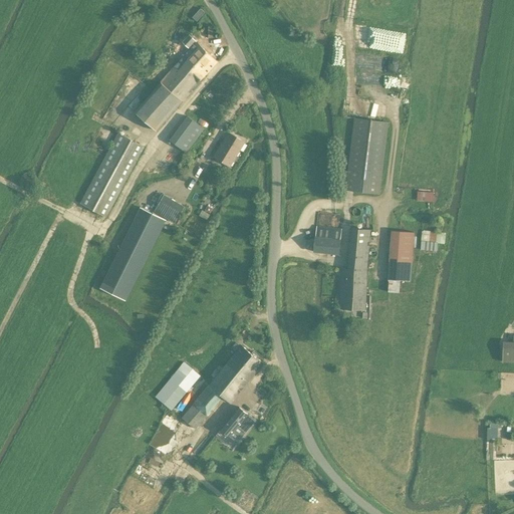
[(197,21),(205,12),(201,8),(192,17),(197,21)]
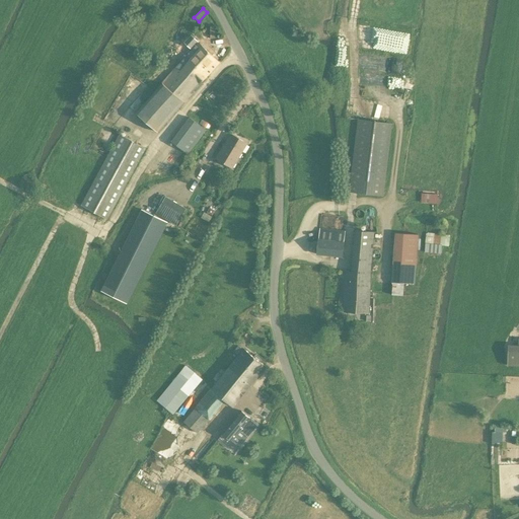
[(189,57),(209,75),(219,62),(200,45),(198,48),(194,45),(197,42),(191,35),(184,43),(186,43),(183,44),(188,48),(189,46),(191,48),(192,47),(196,50),(189,57)]
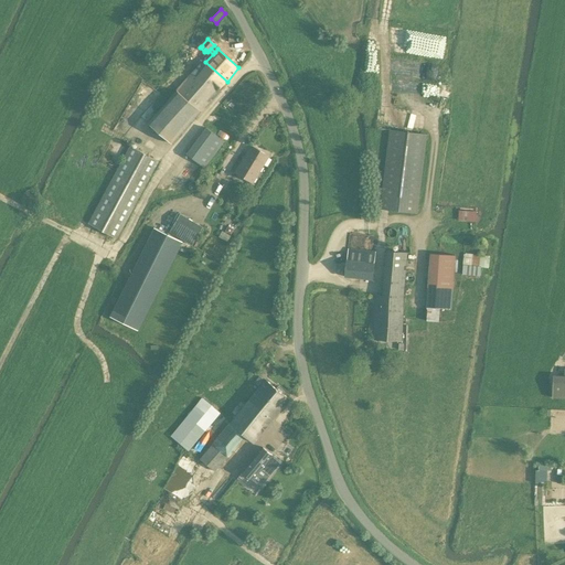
[(227,82),(205,62),(204,61),(148,124),(171,144),(200,112),(227,82)]
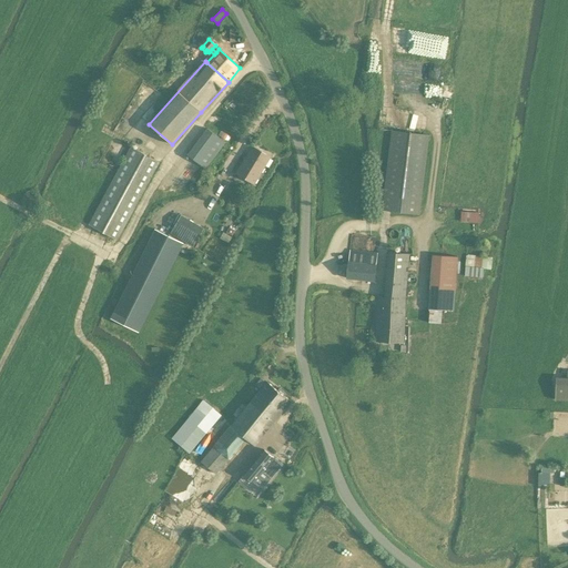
[(442,67),(394,61),(393,74),(439,80),(442,67)]
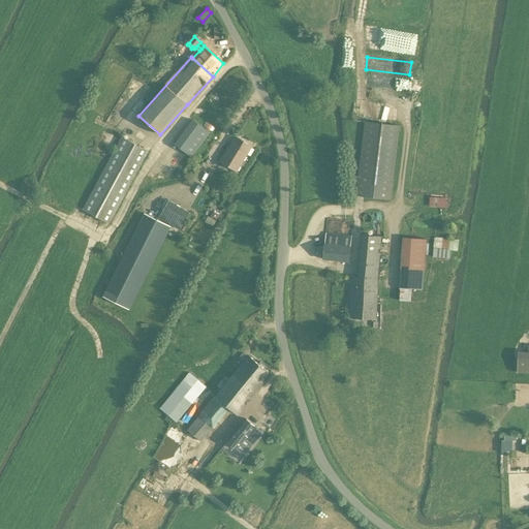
[(135,78),(124,93),(136,101),(148,86),(135,78)]
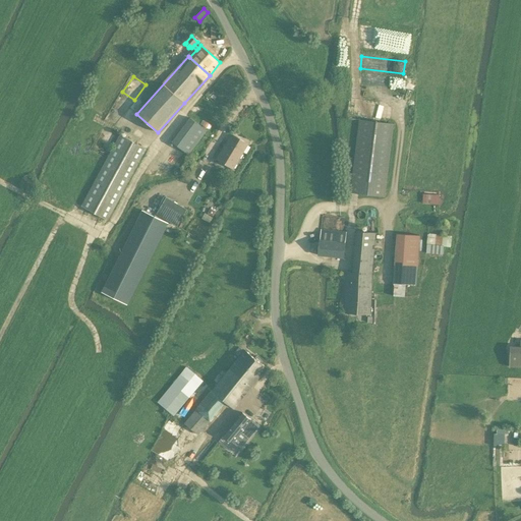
[(190,118),(171,142),(188,156),(207,130),(190,118)]
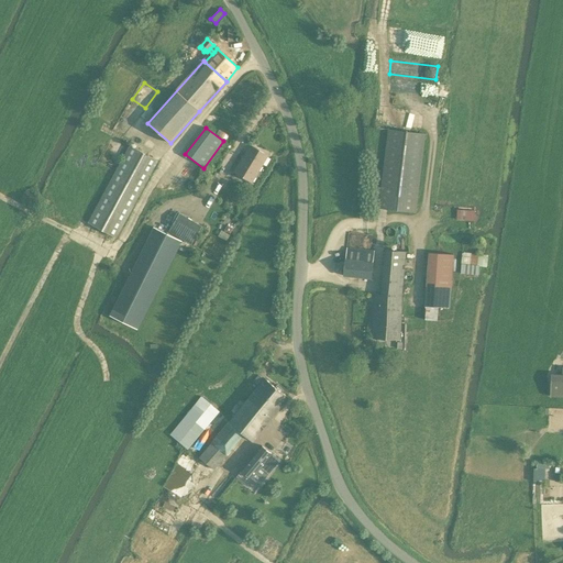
[(379,207),(415,211),(424,135),(388,131),(379,207)]
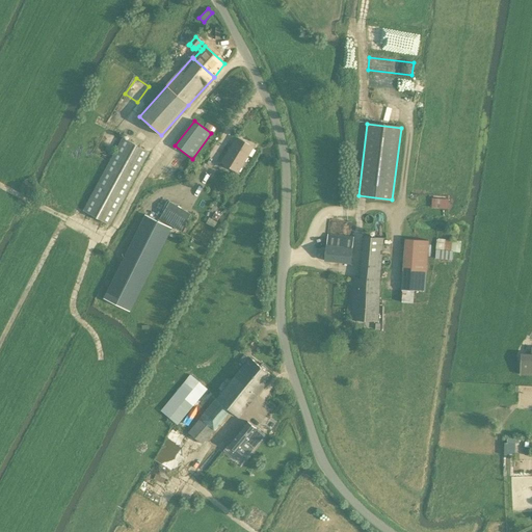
[(237,171),(253,147),(237,137),(222,162),(237,171)]
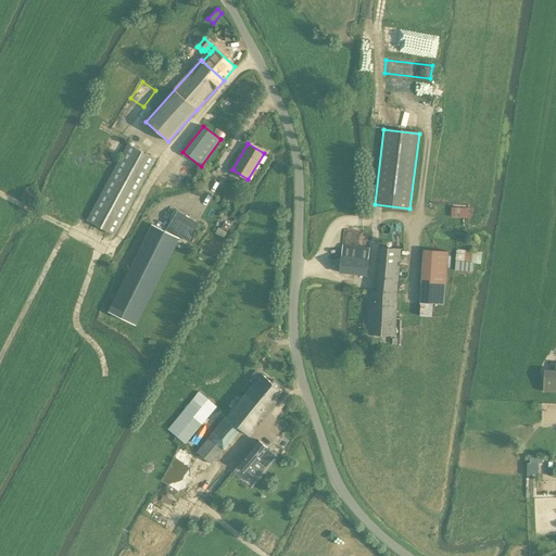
[(114,235),(155,159),(128,144),(87,220),(114,235)]
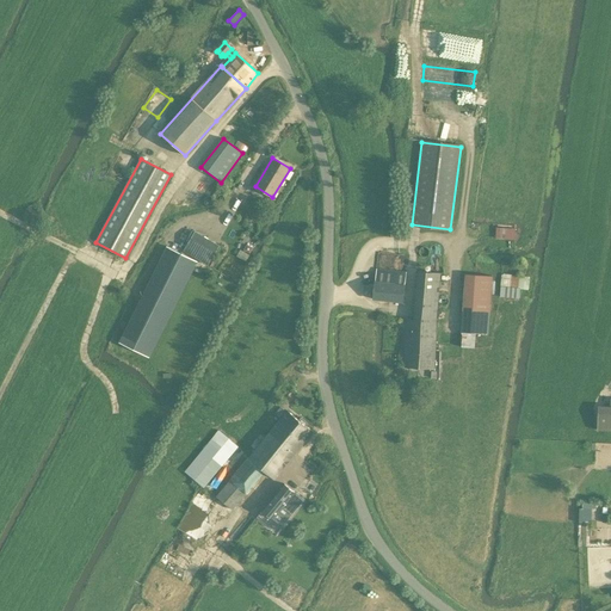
[(514,239),(516,228),(497,227),(495,238),(514,239)]
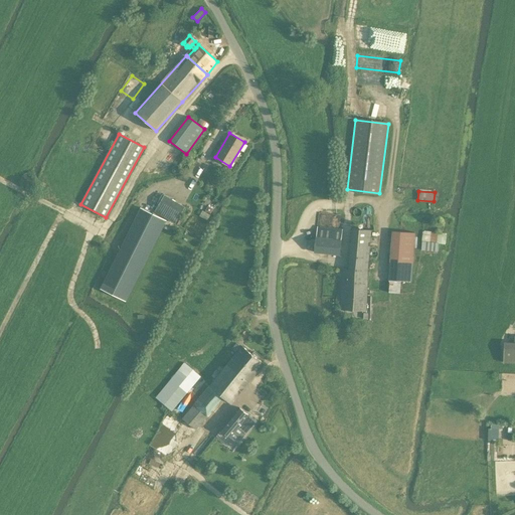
[(185,206),(164,195),(155,212),(176,223),(185,206)]
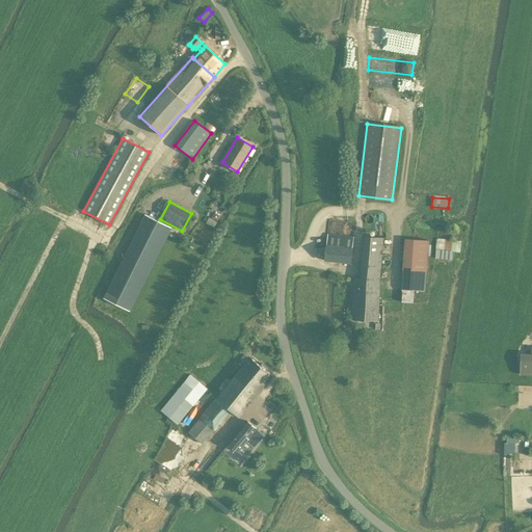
[(127,310),(168,227),(145,215),(105,299),(127,310)]
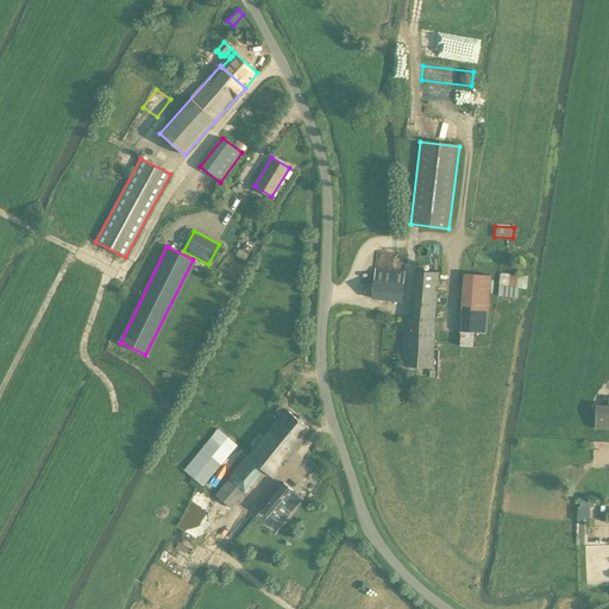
[(401,301),(405,271),(375,268),(371,299),(401,301)]
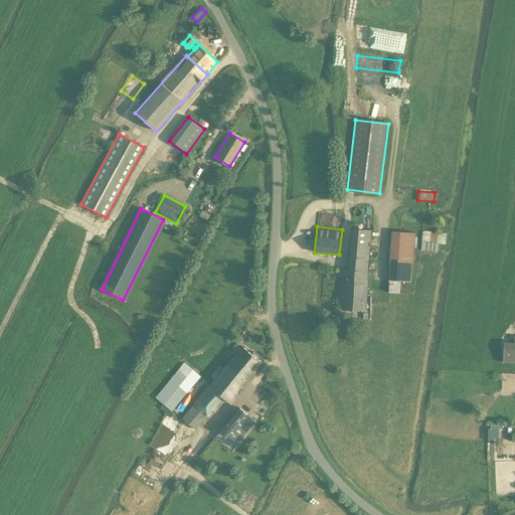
[(352,228),(348,268),(355,269),(355,272),(368,273),(370,230),(352,228)]
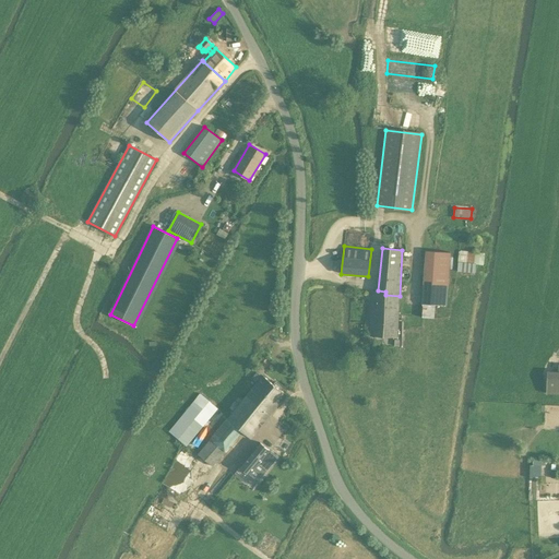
[(484,252),(459,249),(458,260),(483,262),(484,252)]
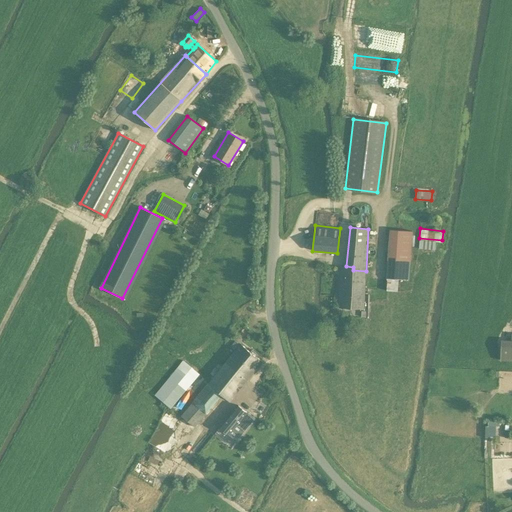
[(409,262),(412,232),(390,230),(387,260),(409,262)]
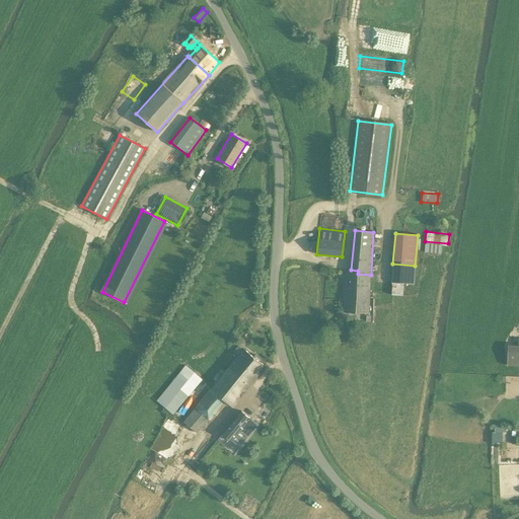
[(426,243),(425,252),(441,253),(442,245),(426,243)]
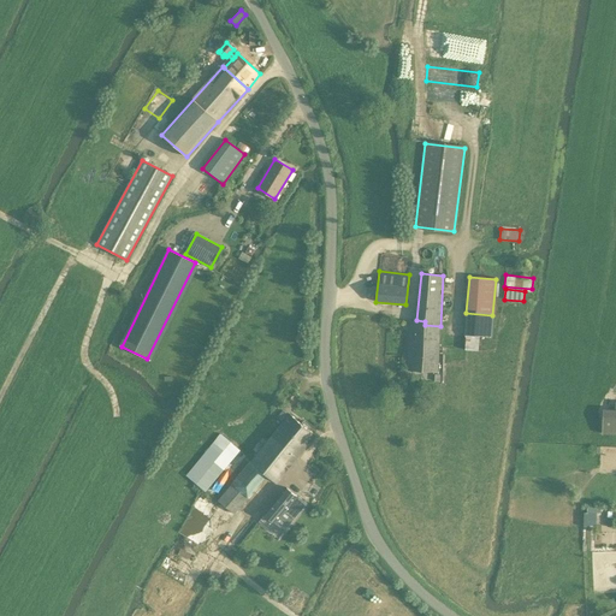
[(410,323),(408,369),(437,372),(440,326),(425,325),(425,321),(416,320),(416,323),(410,323)]
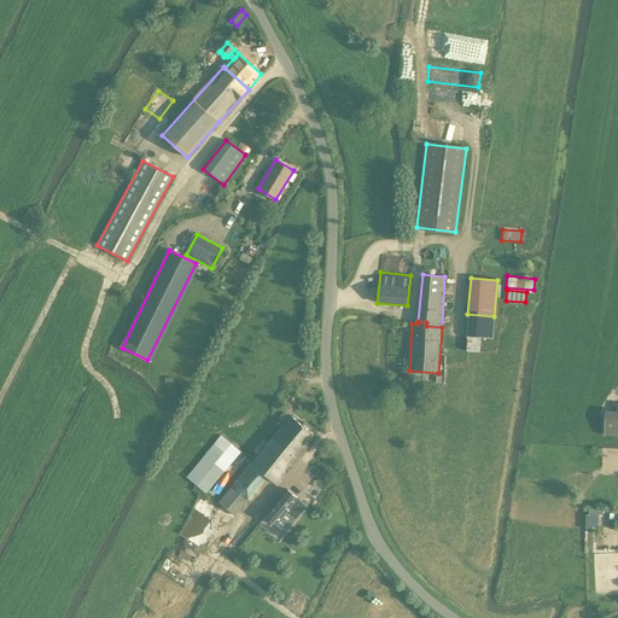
[(284,412),(278,419),(284,424),(290,417),(284,412)]
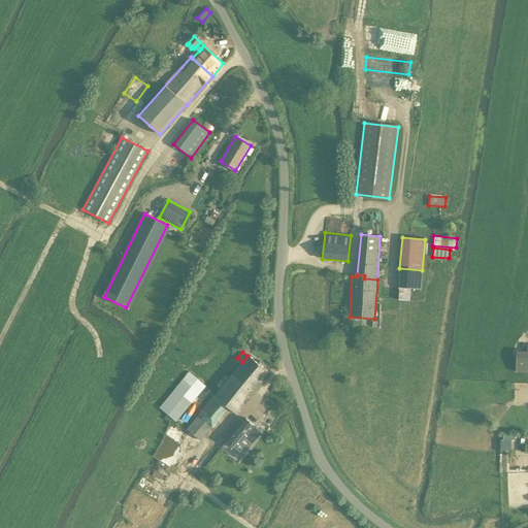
[(517,354),(516,371),(527,372),(527,354),(517,354)]
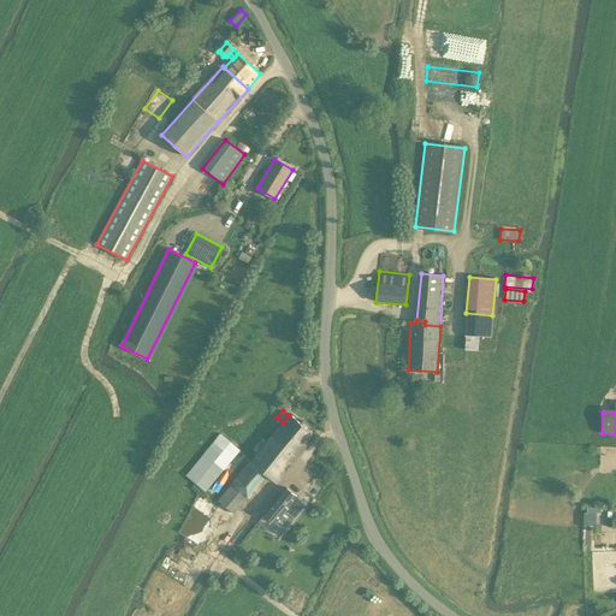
[(308,428),(311,426),(303,420),(301,424),(290,414),(289,415),(283,422),(250,462),(218,501),(234,514),(267,475),(277,483),(315,434),(308,428)]
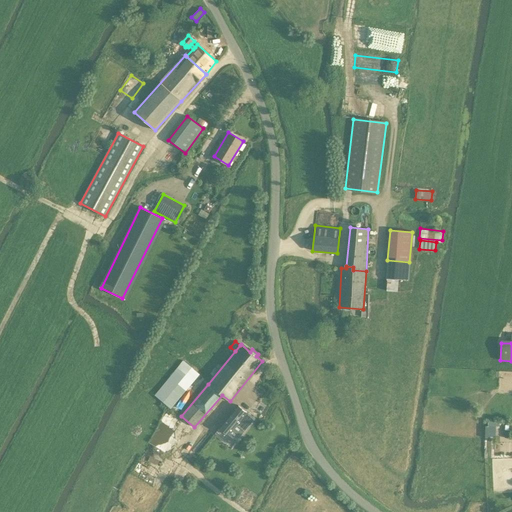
[(192,367),(184,360),(155,394),(164,401),(192,367)]
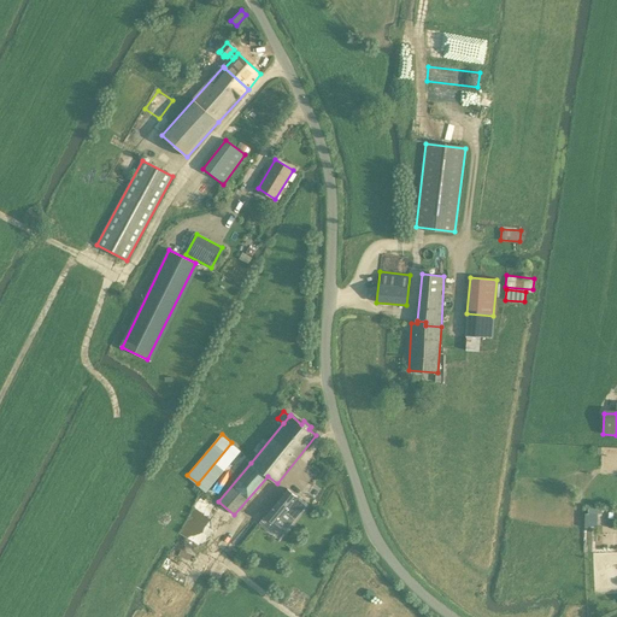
[(287,488),(264,516),(274,523),(275,523),(285,532),(306,505),(297,497),(287,488)]
